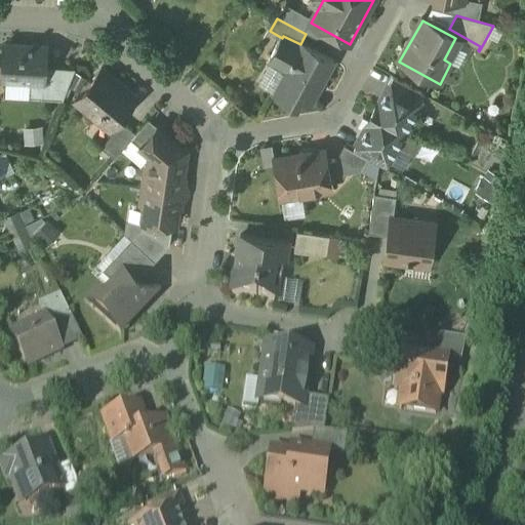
[(300,44),(283,36),(282,38),(269,62),(286,71),(273,94),(296,107),(301,98),(311,105),(333,63),(300,44)]
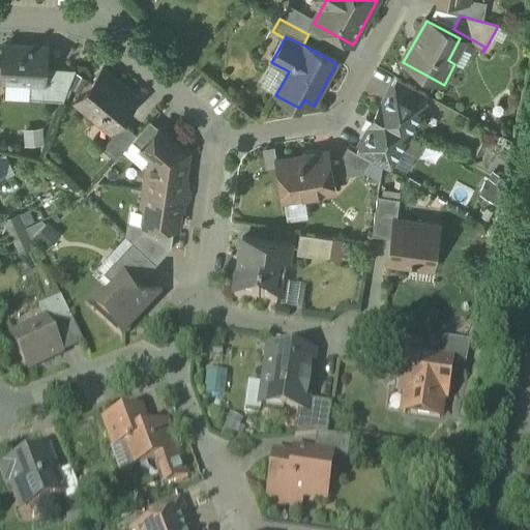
[(46,48),(4,45),(2,80),(42,83),(43,83),(45,68),(46,48)]
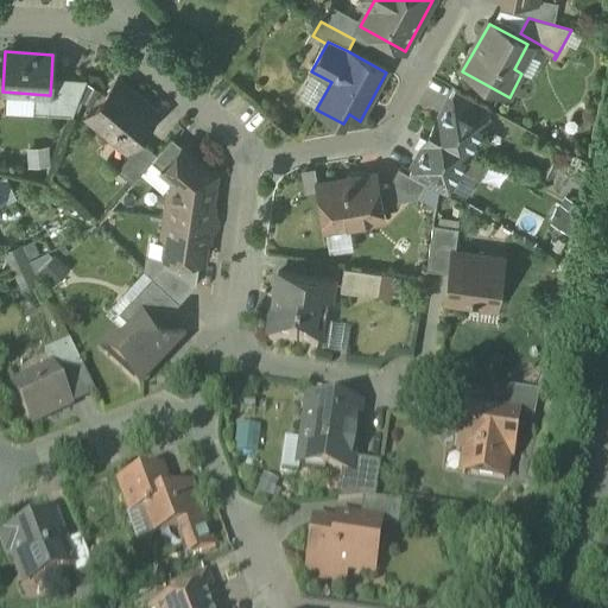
[(87,81),(51,78),(50,95),(49,95),(48,114),(73,115),(87,81)]
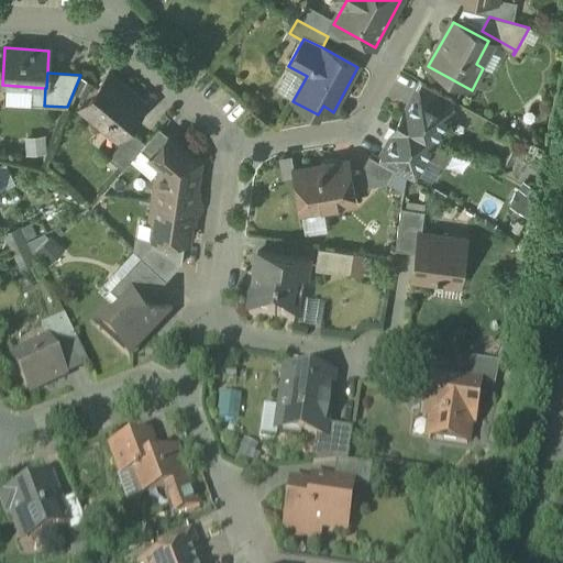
[(146,106),(109,74),(80,108),(103,127),(108,122),(122,134),(146,106)]
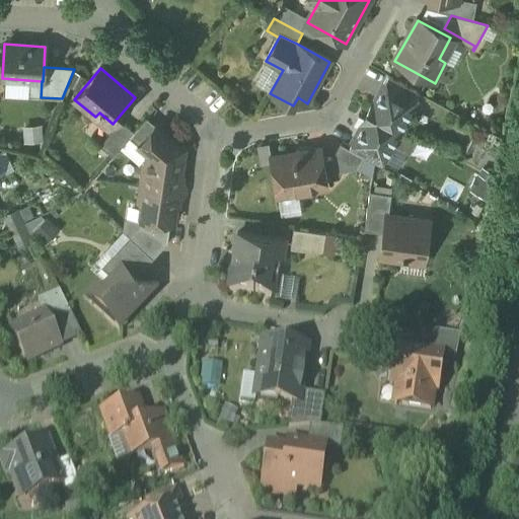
[(421,95),(388,78),(369,114),(400,132),(421,95)]
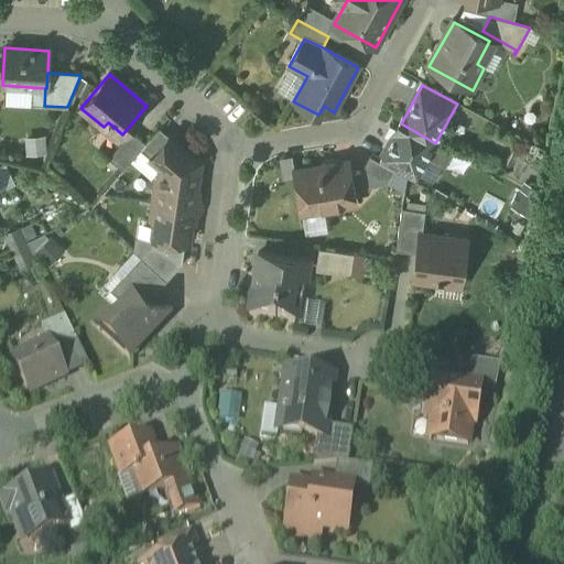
[(435,143),(401,123),(380,163),(396,172),(414,182),(435,143)]
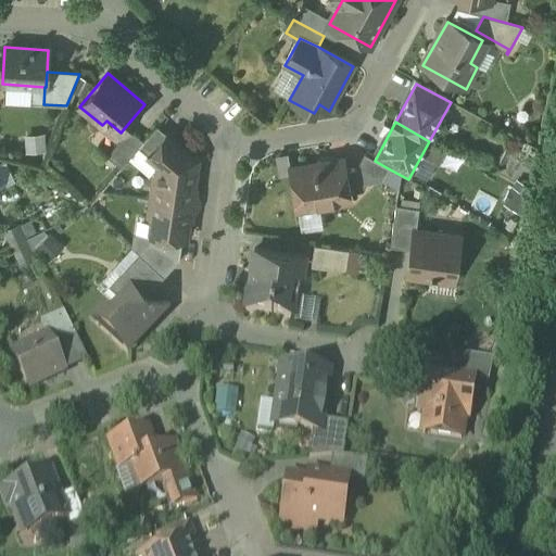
[(109,156),(124,165),(138,141),(122,133),(109,156)]
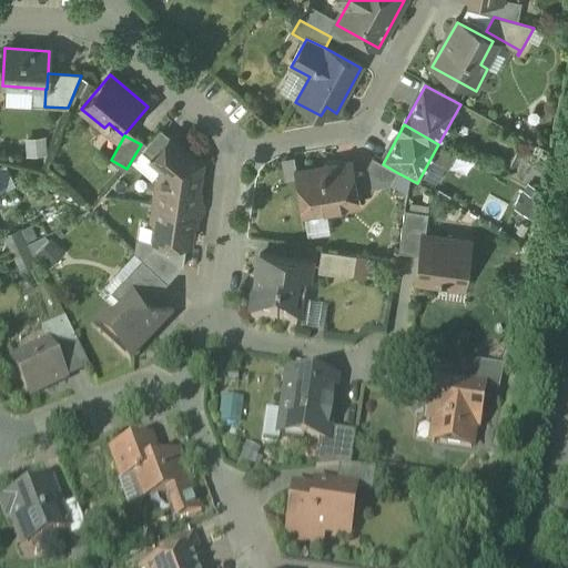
[(190,154),(175,142),(156,163),(163,169),(161,182),(158,182),(154,203),(194,210),(199,174),(188,172),(190,154)]
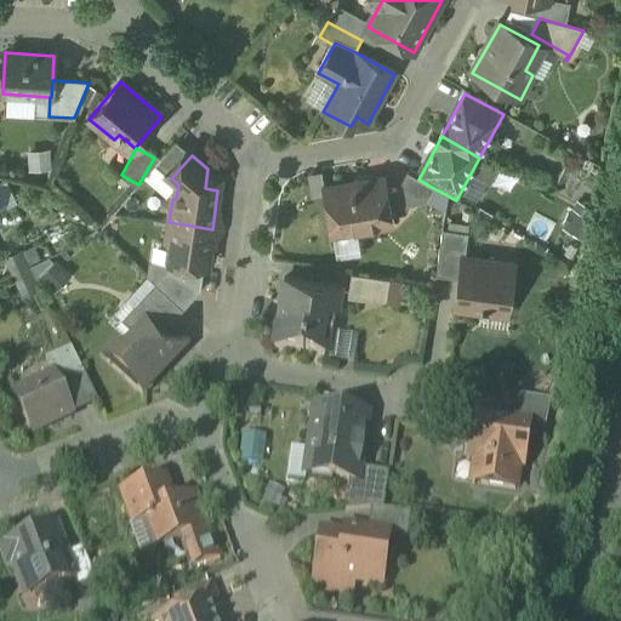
[(419,180),(409,175),(398,191),(386,193),(389,211),(427,204),(436,189),(419,180)]
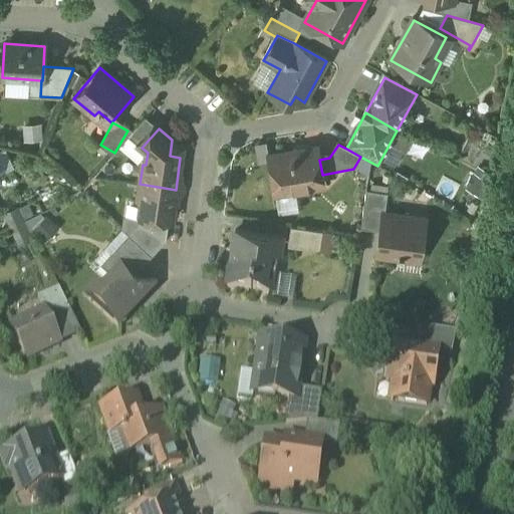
[(317,149),(269,157),(275,194),(324,186),(322,175),(319,160),(317,149)]
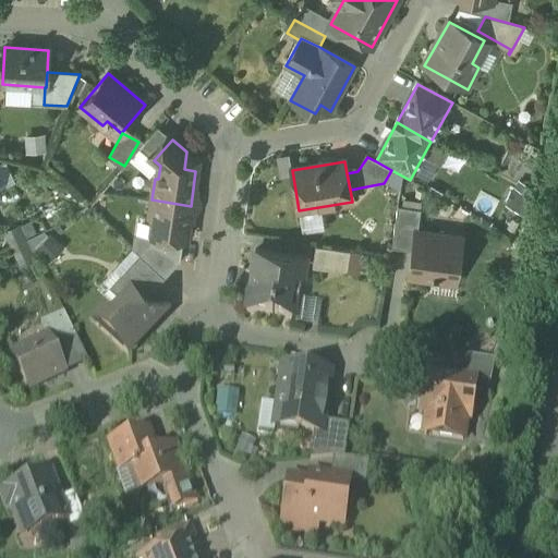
[(191,206),(152,199),(148,221),(152,222),(149,243),(182,247),(183,240),(185,240),(191,206)]
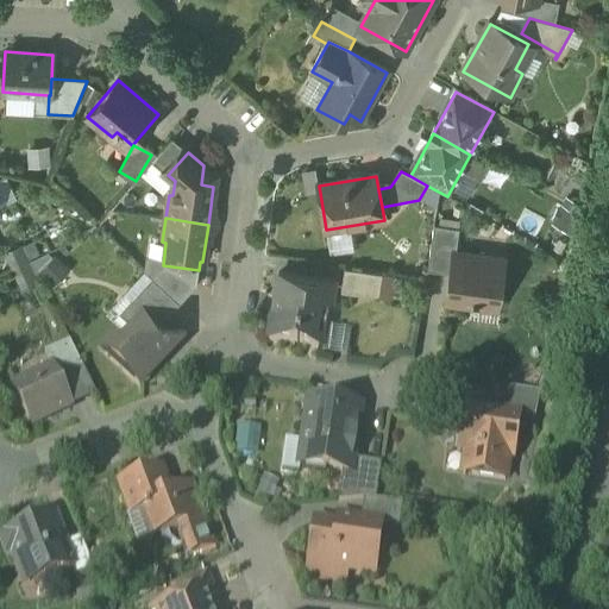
[(459,231),(434,227),(428,271),(450,275),(453,276),(454,268),(451,268),(453,255),(456,255),(459,231)]
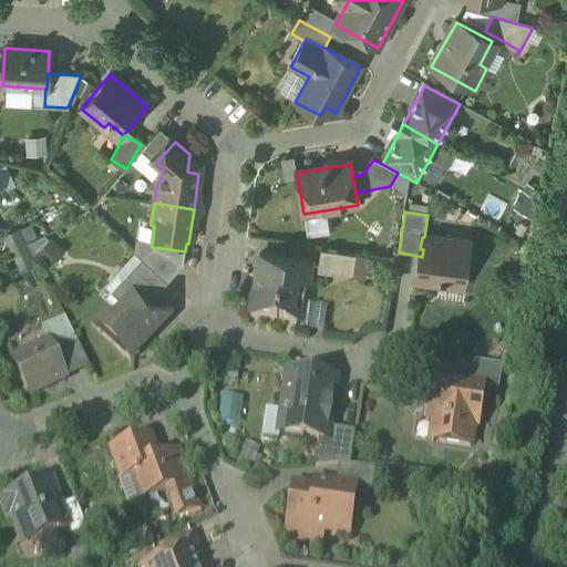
[(22,227),(6,232),(17,268),(33,264),(22,227)]
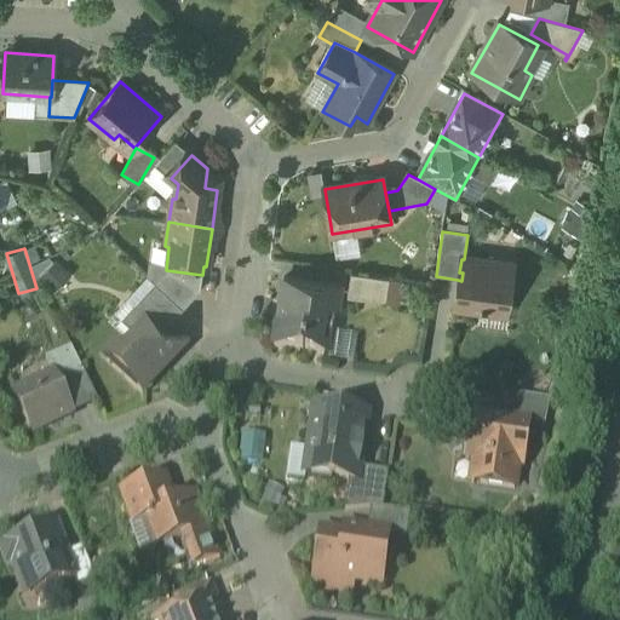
[(464,259),(461,259),(459,273),(463,273),(461,281),(458,280),(454,306),(480,310),(480,313),(486,314),(487,304),(505,306),(512,268),(464,259)]
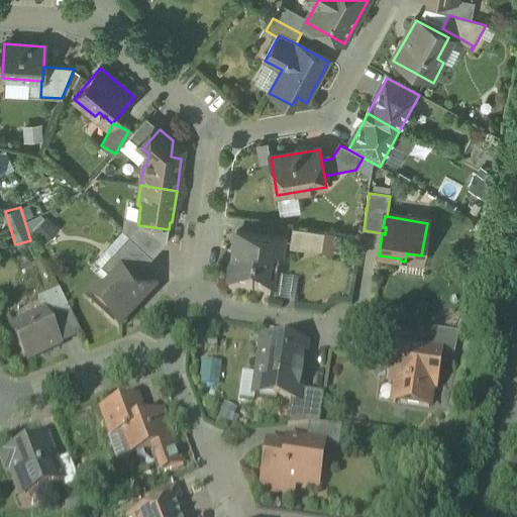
[(169,229),(138,225),(129,235),(152,256),(167,241),(169,229)]
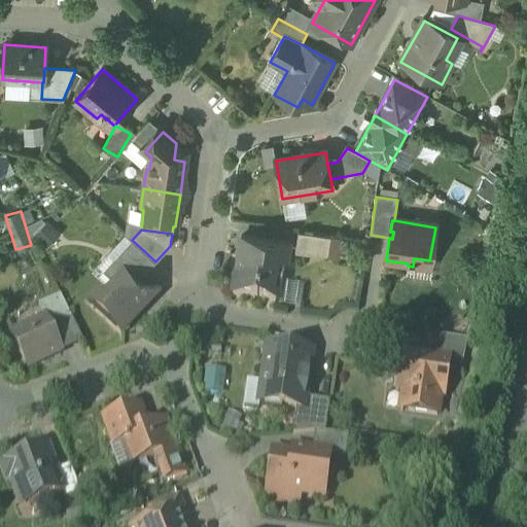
[(330,238),(297,233),(295,253),(327,258),(330,238)]
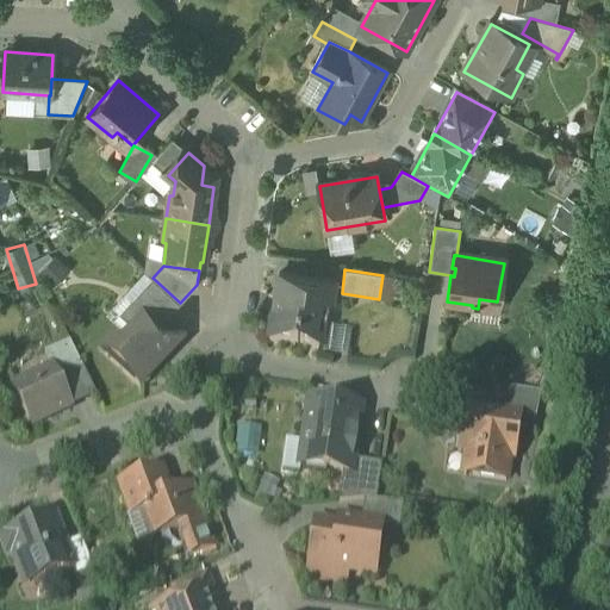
[(336,282),(279,274),(269,346),(298,349),(298,348),(322,350),(322,349),(317,349),(323,304),(332,305),(336,282)]
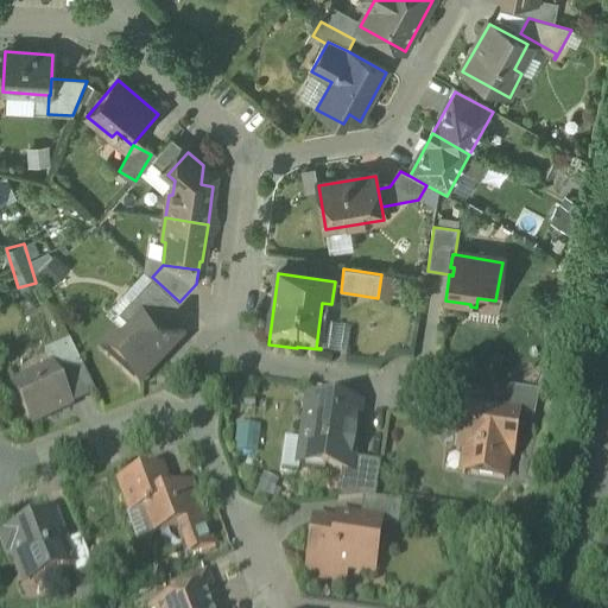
[(179,302),(152,277),(132,298),(141,308),(143,306),(160,323),(179,302)]
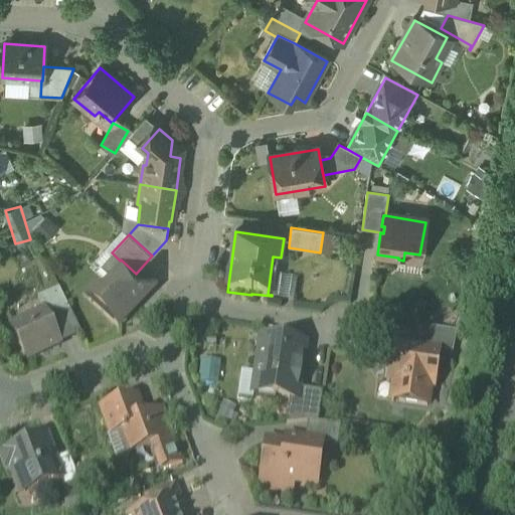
[(120,261),(86,298),(118,328),(154,290),(136,274),(121,260),(120,261)]
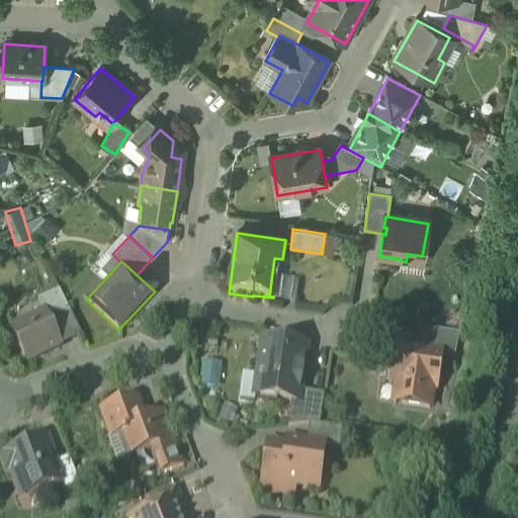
[(37,304),(44,316),(46,314),(52,327),(71,318),(59,292),(37,304)]
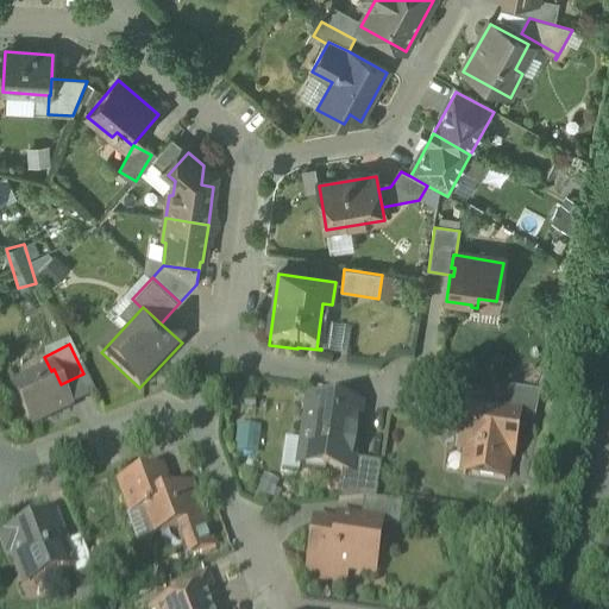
[(51,371),(14,388),(33,429),(74,410),(61,384),(54,369),(51,371)]
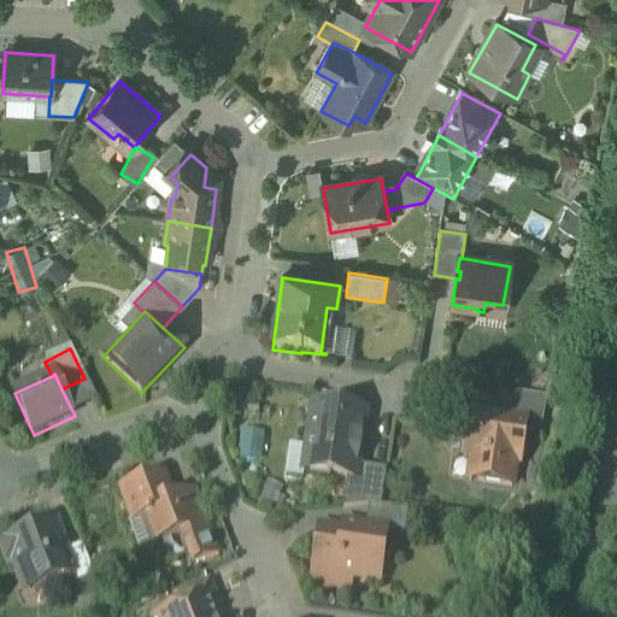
[(541,399),(505,394),(501,419),(527,423),(527,425),(536,427),(541,399)]
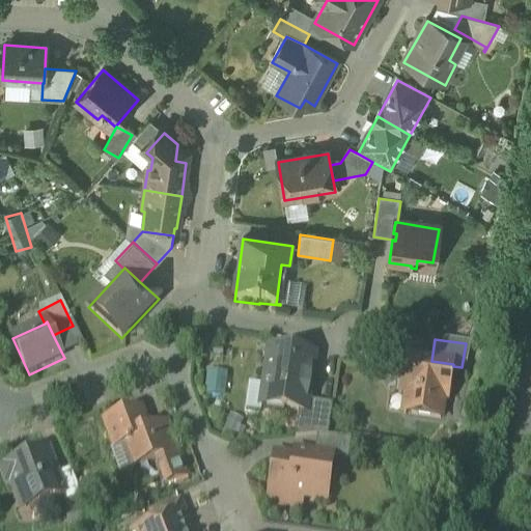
[(312,359),(269,353),(261,410),(299,415),(305,416),(306,404),(312,359)]
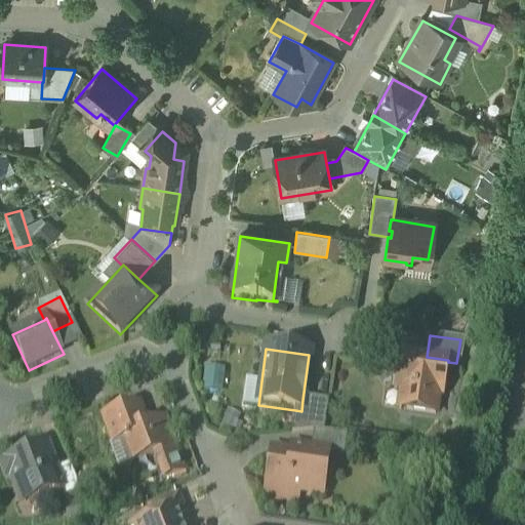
[(427,357),(401,354),(396,390),(403,391),(400,411),(437,416),(440,397),(443,397),(448,362),(448,360),(427,357)]
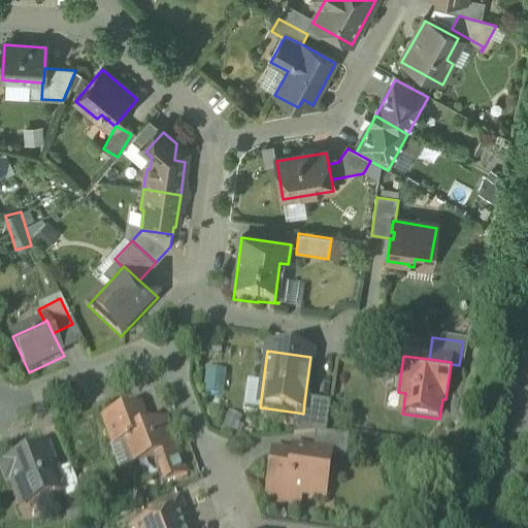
[(205,371),(205,396),(225,396),(224,371),(205,371)]
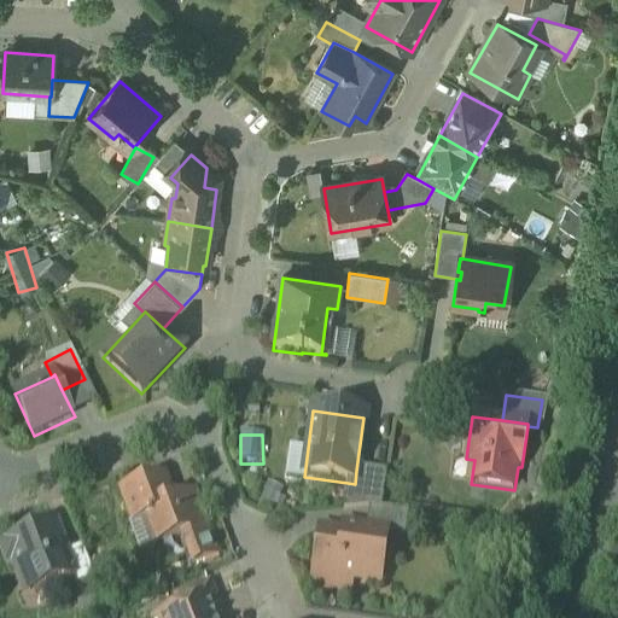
[(386,474),(356,471),(355,484),(348,483),(344,513),(369,509),(372,509),(382,511),(386,474)]
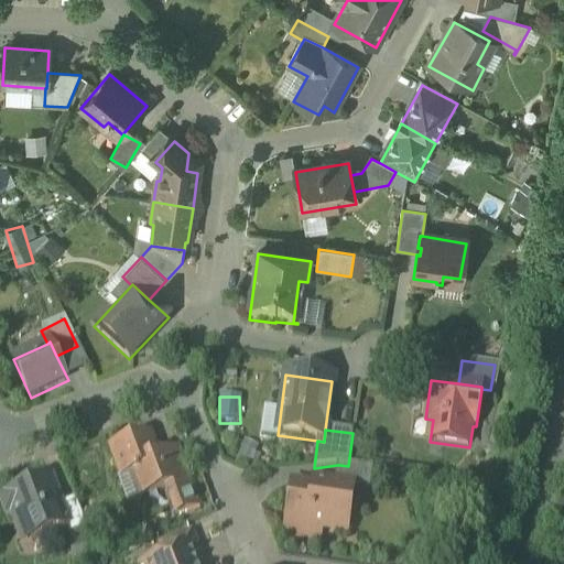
[(156,458),(148,436),(111,451),(122,479),(119,480),(128,505),(166,490),(169,497),(192,488),(184,469),(172,474),(165,455),(156,458)]
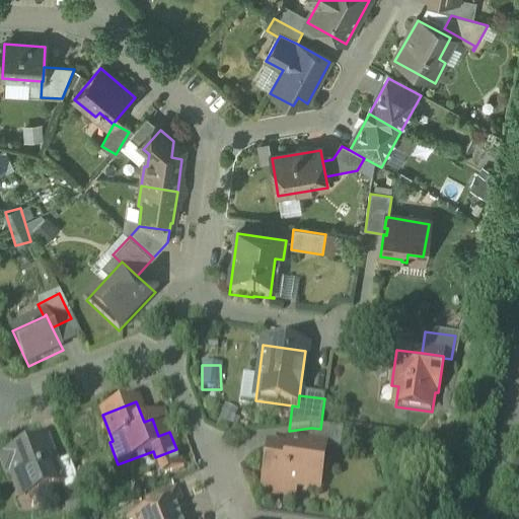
[(320,429),(312,428),(310,428),(308,447),(324,450),(324,451),(340,453),(343,432),(320,429)]
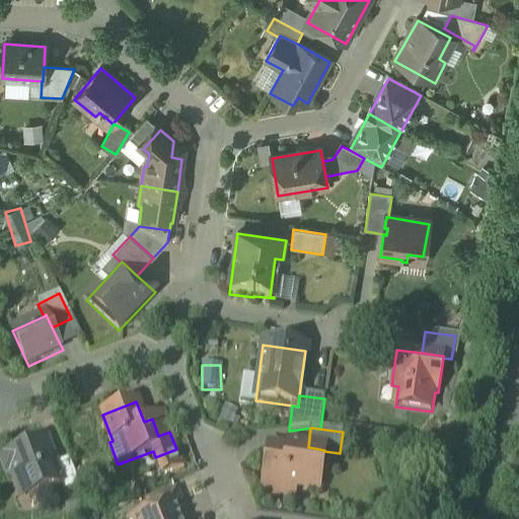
[(47,441),(5,457),(5,459),(1,461),(6,475),(17,470),(28,500),(62,487),(65,494),(79,488),(69,461),(56,466),(47,441)]
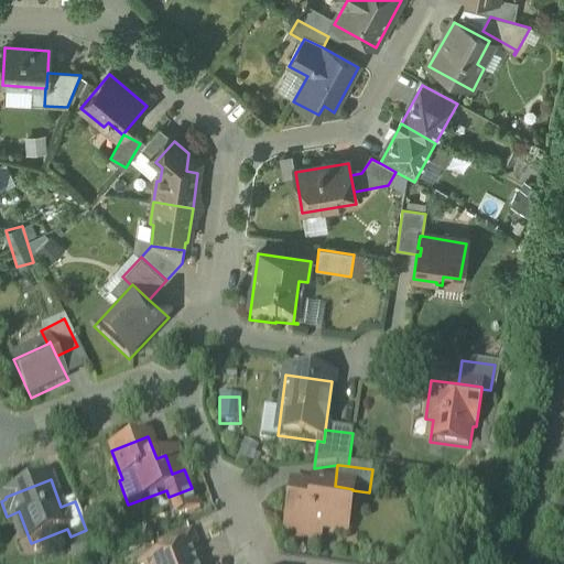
[(335,486),(327,485),(326,491),(292,487),(285,534),(318,540),(320,530),(340,533),(344,513),(349,514),(353,490),(353,489),(335,486)]
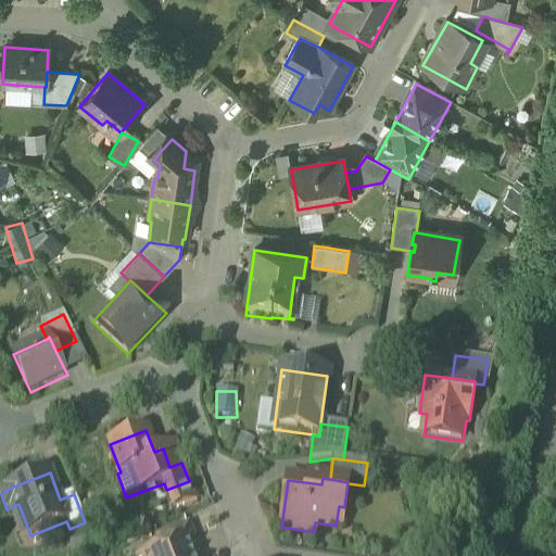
[(189,481),(166,490),(174,510),(197,502),(189,481)]
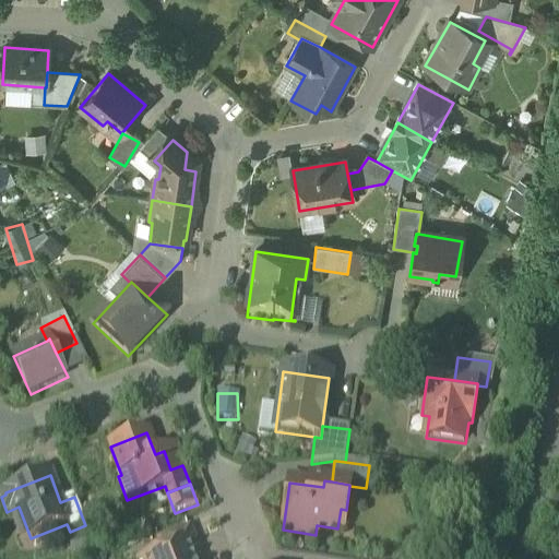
[(190,530),(158,542),(163,554),(147,558),(194,558),(197,558),(199,551),(190,530)]
